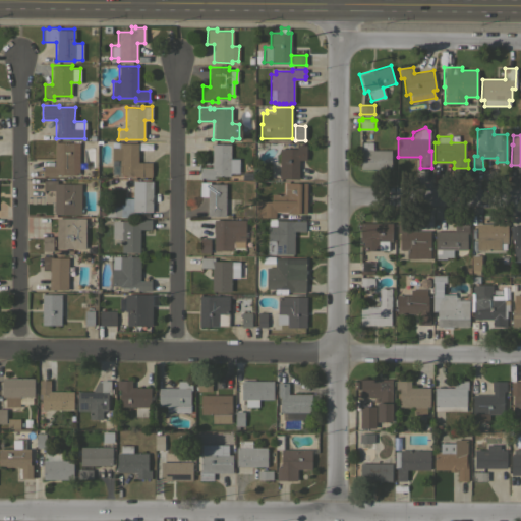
[(361,150),(361,141),(372,141),(372,149),(391,150),(391,169),(360,169),(360,150),(361,150)]
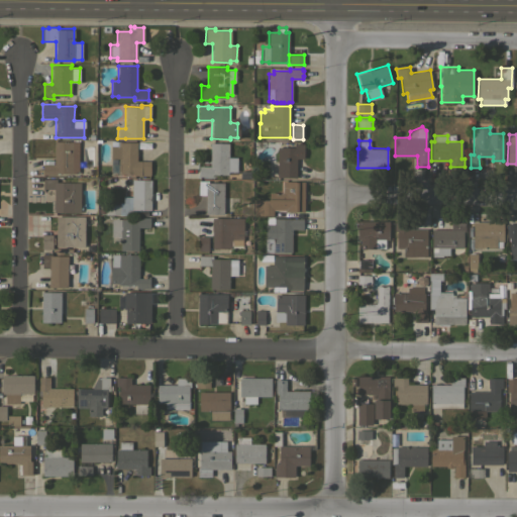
[(78,173),(60,173),(60,174),(56,174),(56,175),(42,175),(42,165),(54,165),(54,141),(79,141),(78,173)]
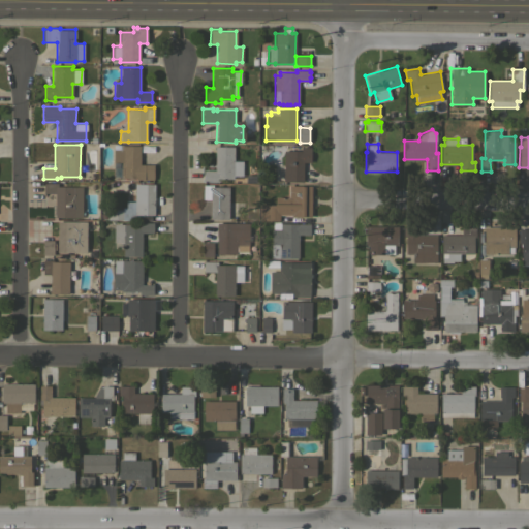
[(121,176),(113,176),(114,161),(114,145),(139,145),(139,163),(154,164),(154,180),(136,179),(136,178),(121,178),(121,176)]
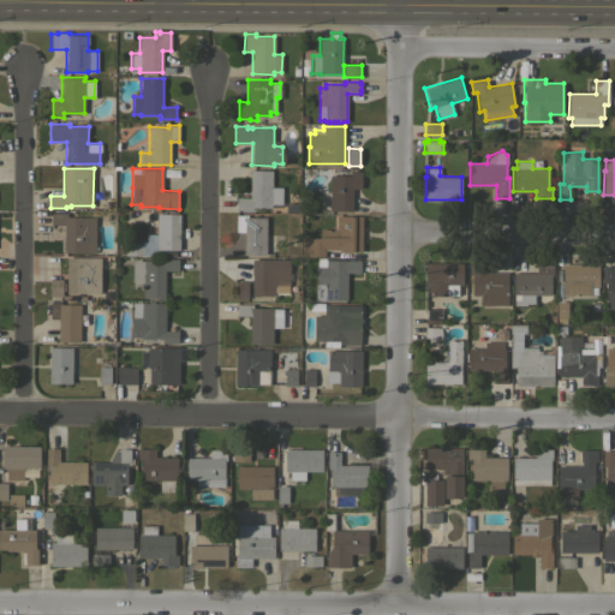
[(250,169),(272,169),(272,187),(280,187),(280,203),(272,203),(272,207),(252,207),(252,210),(236,210),(237,197),(249,197),(250,169)]
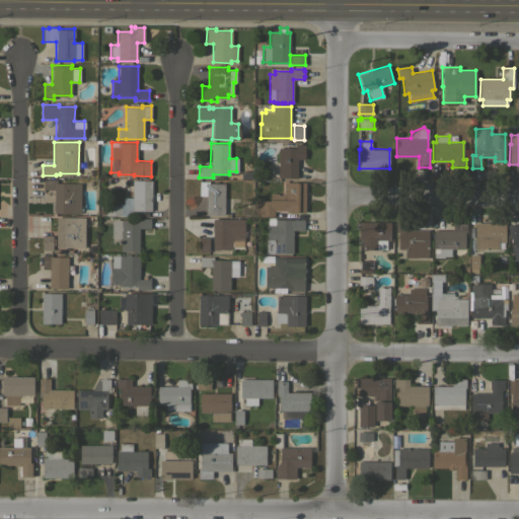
[(278,147),(295,147),(295,144),(305,144),(304,159),(297,159),(297,177),(278,177),(278,162),(278,147)]
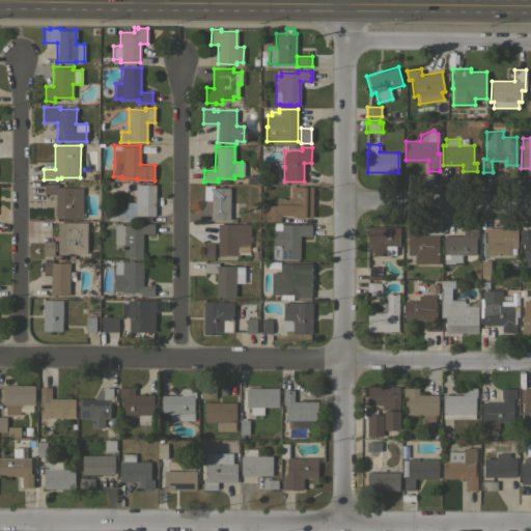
[(82,218),(55,218),(55,202),(56,202),(57,194),(44,194),(44,184),(58,184),(58,187),(82,187),(82,218)]
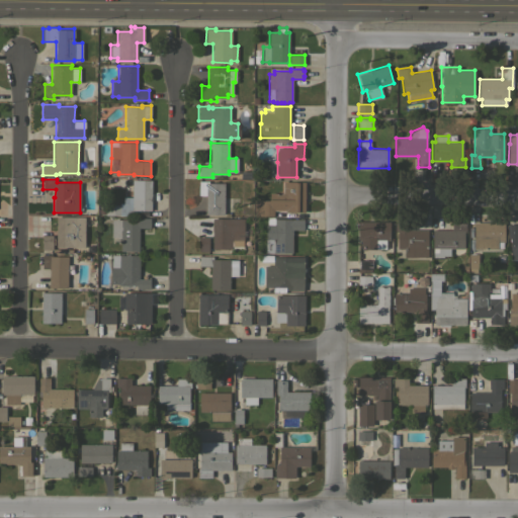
[(119,202),(123,203),(123,196),(132,196),(133,179),(151,180),(151,210),(132,210),(132,216),(105,216),(105,204),(119,205),(119,202)]
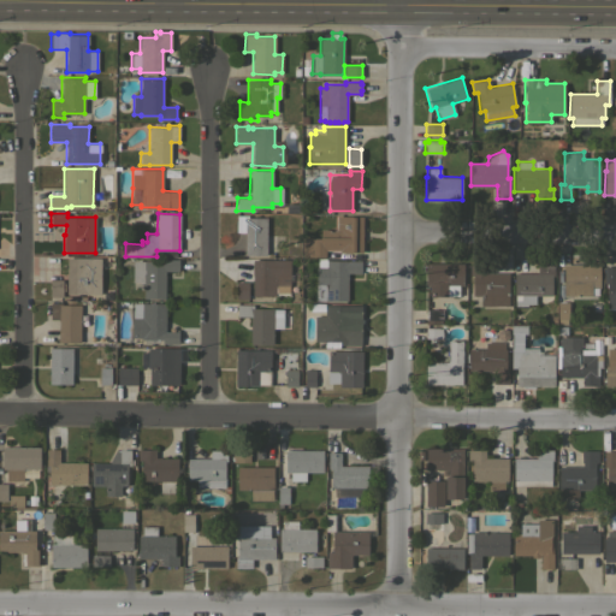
[(266,235),(277,235),(276,254),(266,254),(266,255),(244,255),(244,234),(238,234),(238,232),(236,232),(236,215),(248,215),(248,217),(266,217),(266,235)]
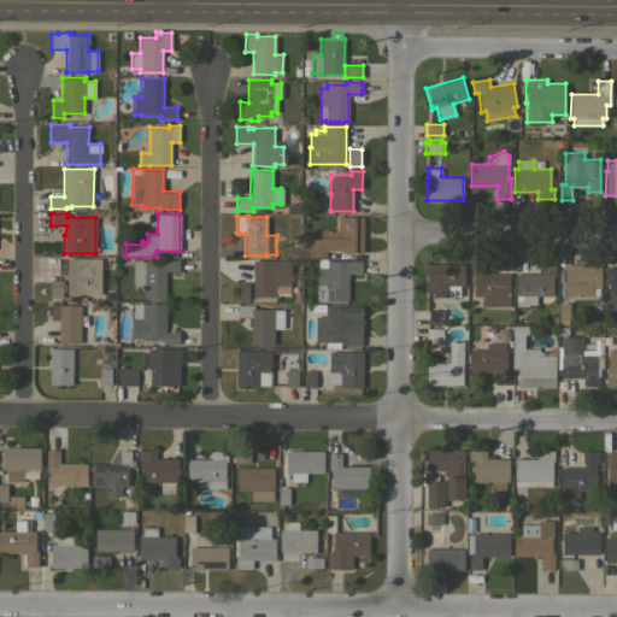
[(363,252),(339,252),(340,251),(325,251),(325,257),(301,257),(303,238),(321,239),(321,230),(340,230),(340,216),(363,216),(363,252)]
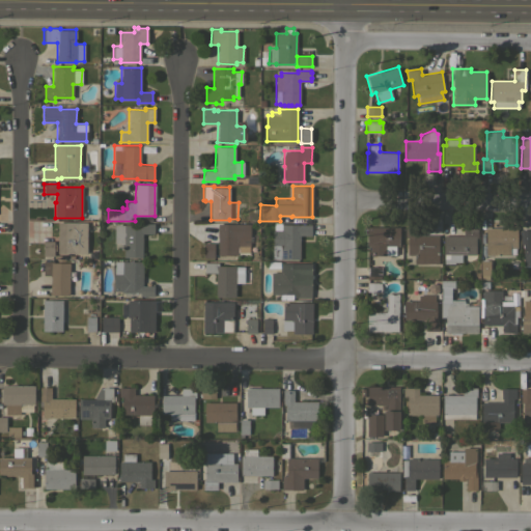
[(57,253),(57,222),(86,222),(86,253),(77,253),(57,253)]
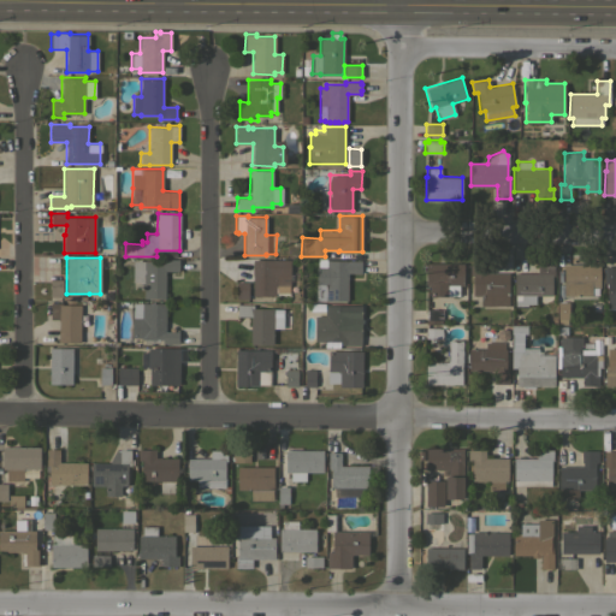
[(165,298),(143,298),(143,282),(132,282),(132,261),(159,261),(159,259),(178,259),(178,271),(165,271),(165,298)]
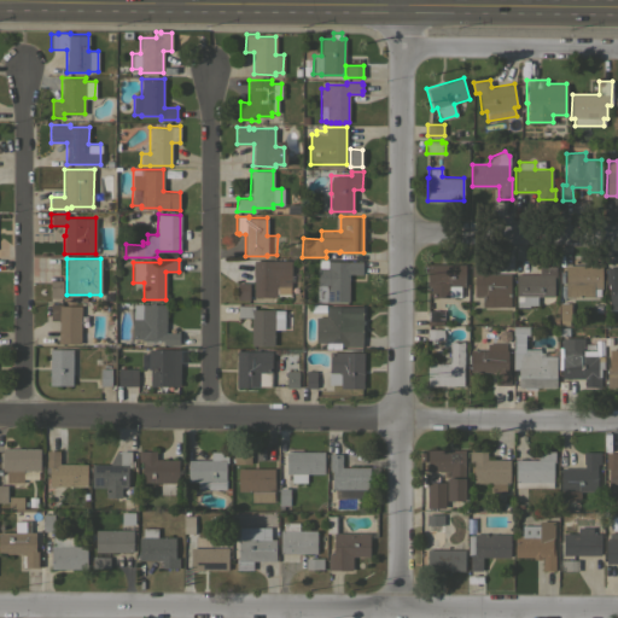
[(290,261),(290,286),(275,286),(275,296),(254,296),(254,261),(290,261)]
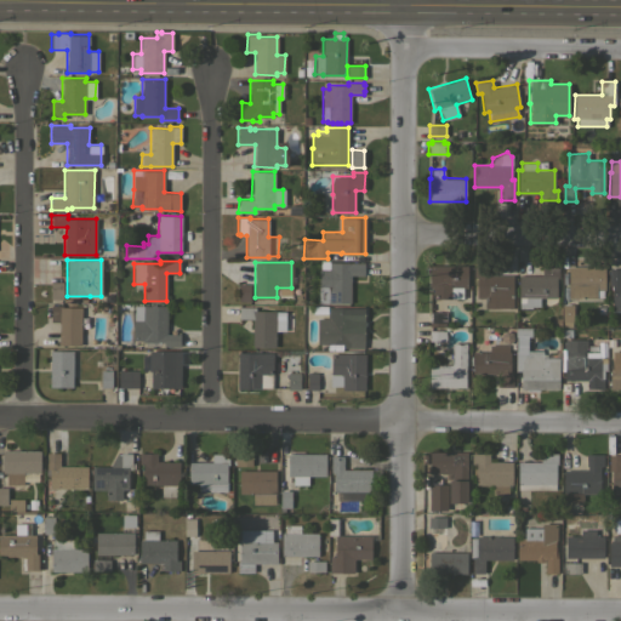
[(349,303),(329,303),(329,286),(318,286),(319,269),(329,269),(329,262),(364,262),(364,275),(351,275),(349,303)]
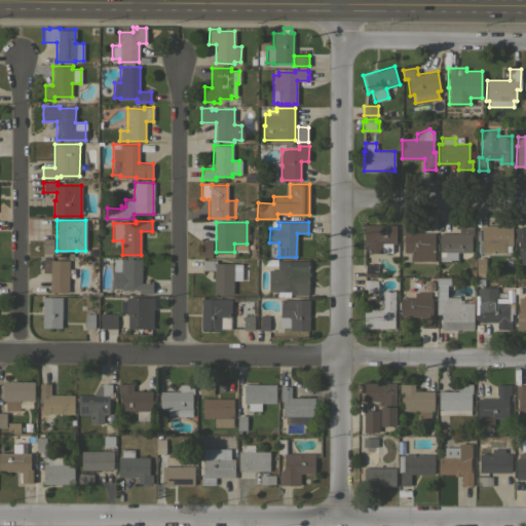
[(396,225),(396,243),(381,243),(381,253),(366,253),(366,242),(364,242),(364,230),(363,230),(363,227),(363,224),(396,225)]
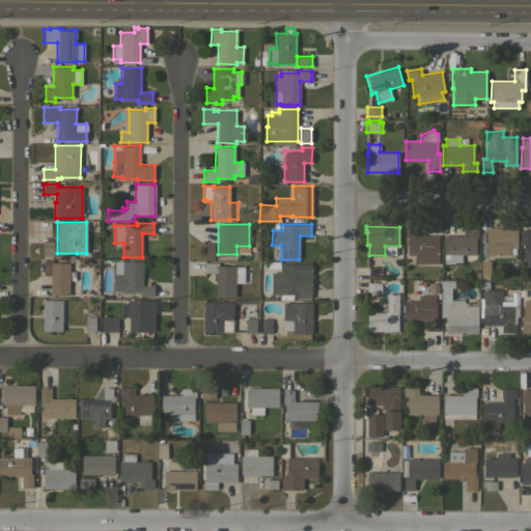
[(407,255),(408,238),(404,238),(404,227),(419,227),(419,229),(420,229),(419,235),(439,235),(438,263),(414,263),(414,261),(411,261),(411,257),(406,257),(407,255)]
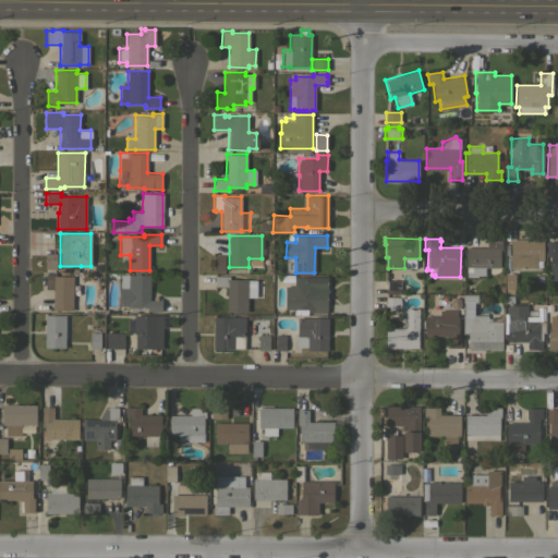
[(486,247),(486,239),(501,240),(501,250),(499,250),(499,267),(485,267),(484,275),(477,275),(477,277),(466,277),(466,267),(465,267),(465,247),(486,247)]
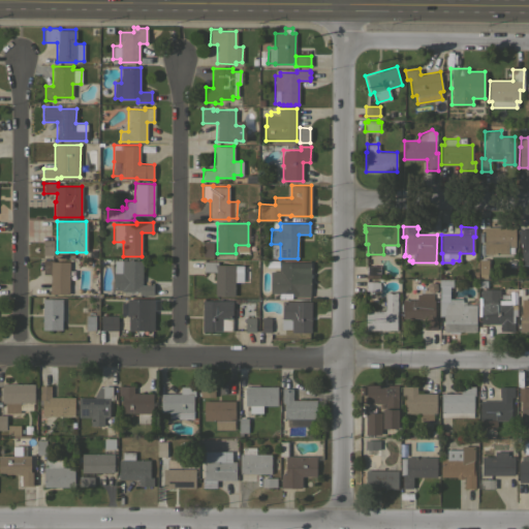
[(515,227),(515,247),(514,247),(514,252),(507,252),(507,254),(484,254),(484,227),(515,227)]
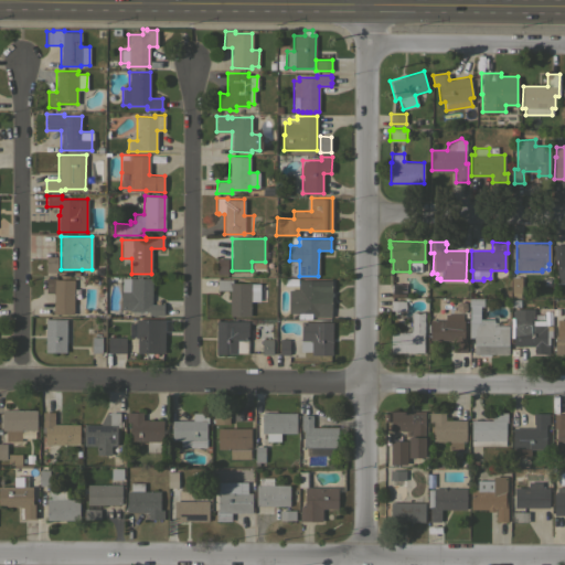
[(554,244),(564,244),(564,283),(556,283),(556,258),(554,258),(554,244)]
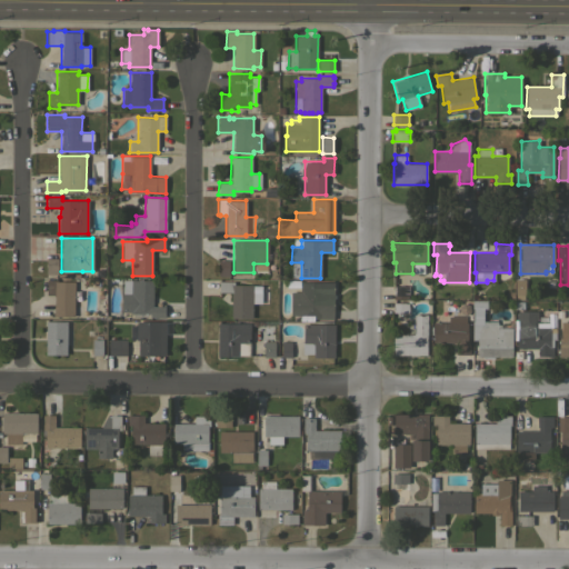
[(57,258),(57,261),(60,261),(60,268),(57,268),(57,273),(47,273),(47,258),(57,258)]
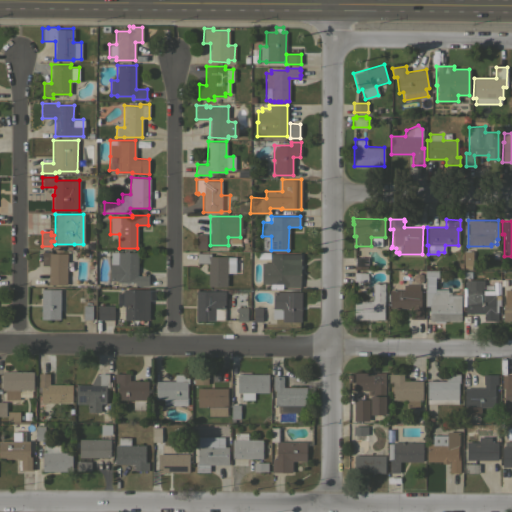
[(206,248),(196,248),(196,234),(206,234),(206,248)]
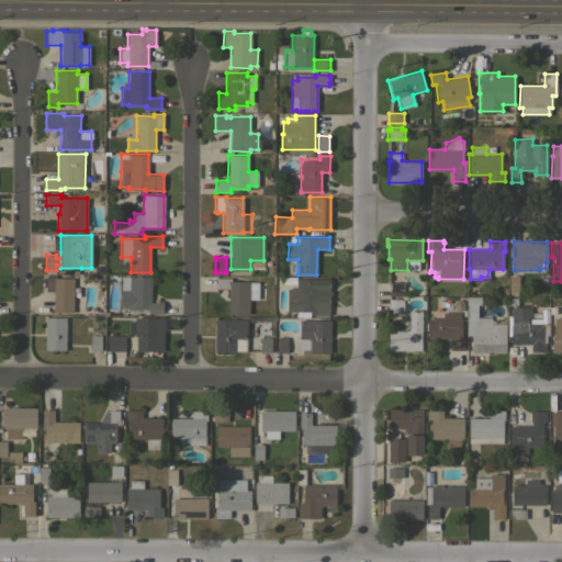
[(72,312),(53,312),(53,291),(45,291),(46,276),(56,276),(56,278),(74,278),(72,312)]
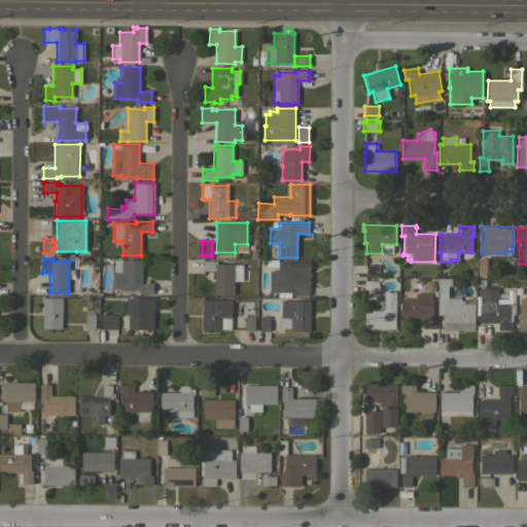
[(141,283),(152,283),(152,294),(138,293),(138,290),(121,290),(121,289),(113,288),(113,273),(112,273),(113,258),(142,259),(141,283)]
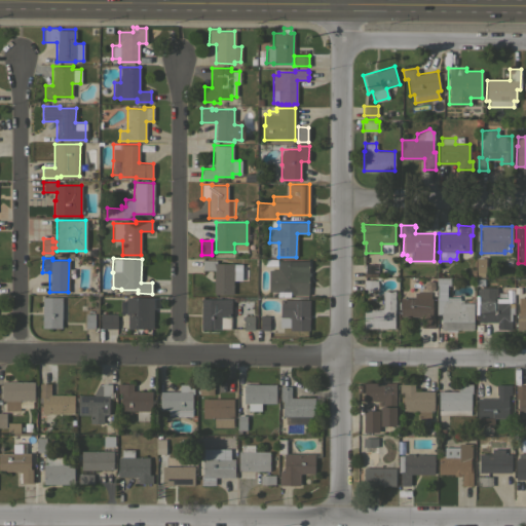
[(485,258),(485,272),(484,272),(484,276),(477,277),(477,272),(476,272),(476,258),(485,258)]
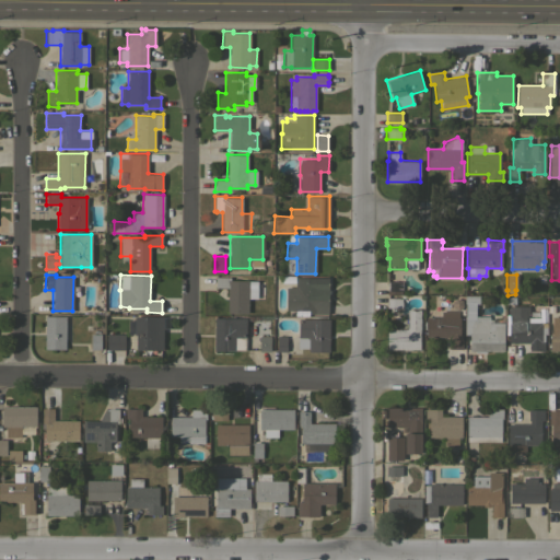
[(228,288),(214,288),(216,277),(230,277),(230,280),(264,281),(264,299),(248,298),(247,314),(226,313),(228,288)]
